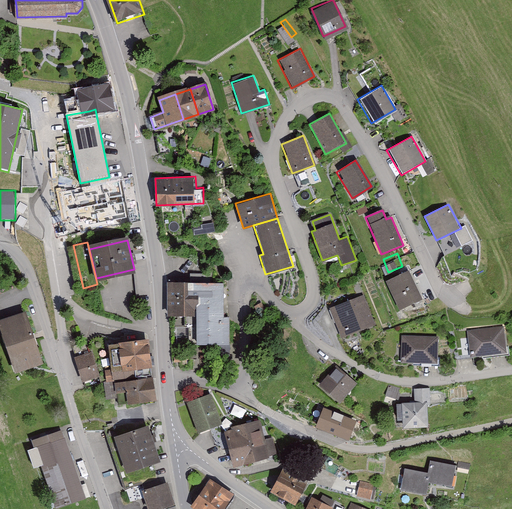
[(421,299),(408,271),(383,283),(396,311),(421,299)]
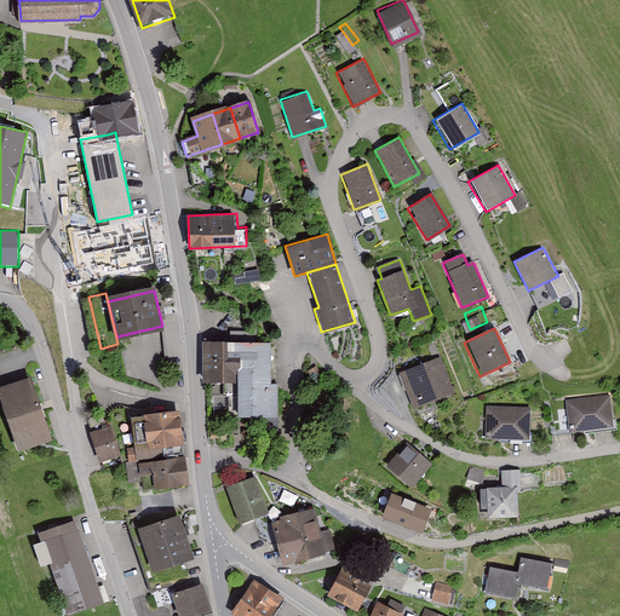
[(269,340),(202,341),(204,381),(235,380),(269,380),(269,340)]
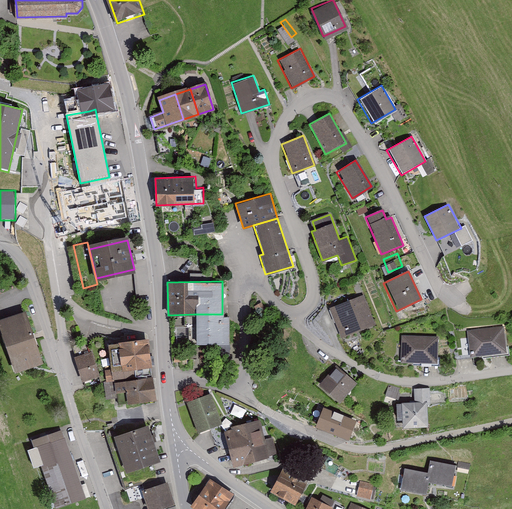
[(363,295),(329,308),(341,339),(375,326),(363,295)]
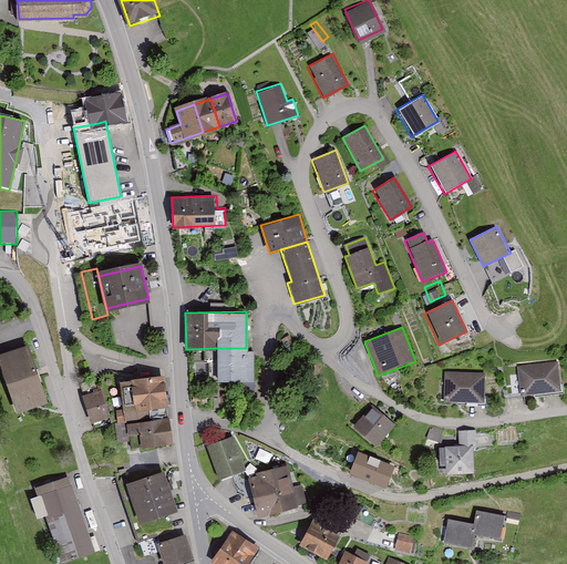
[(26,345),(0,351),(0,375),(12,412),(43,402),(26,345)]
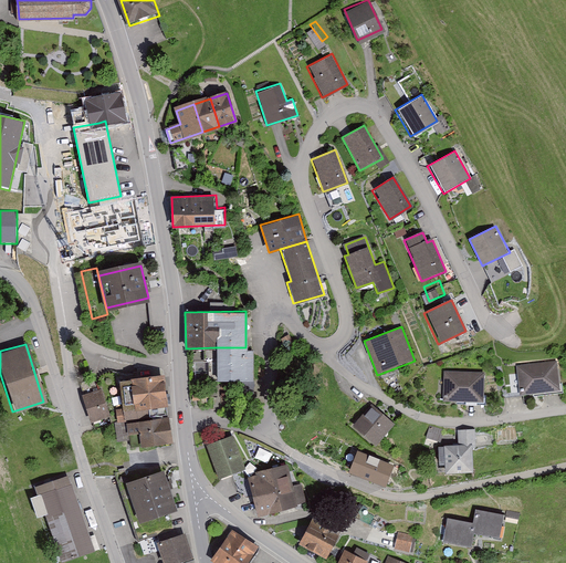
[(250,347),(245,347),(215,347),(215,377),(250,377),(250,347)]
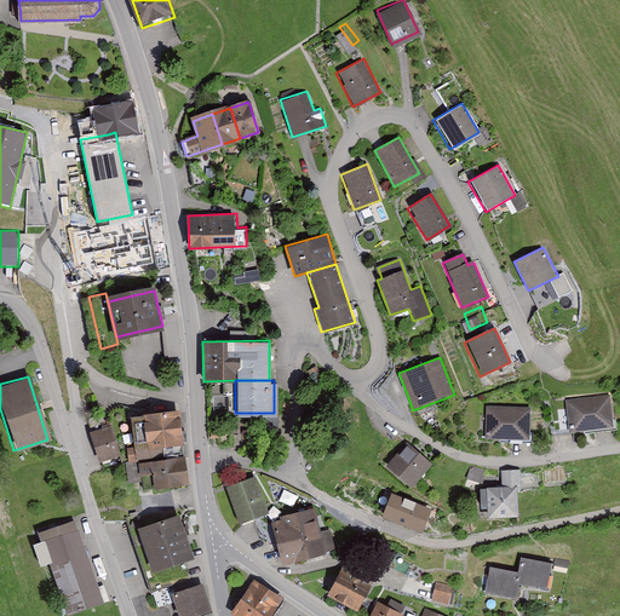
[(608,396),(564,399),(567,431),(612,427),(608,396)]
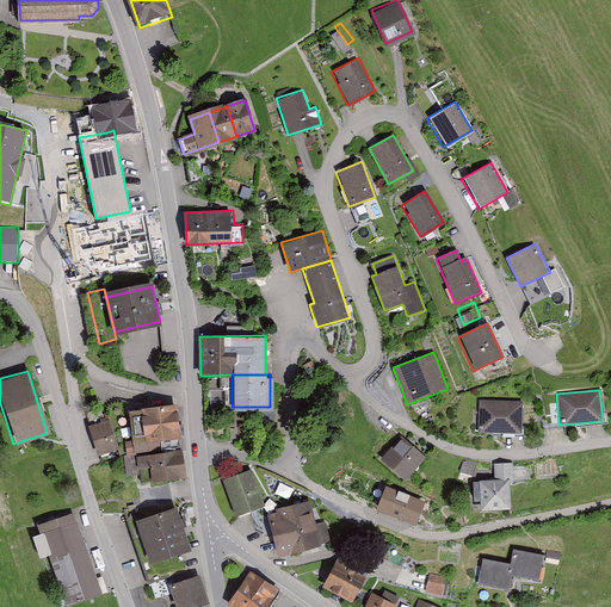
[(519,401),(476,400),(475,431),(517,432),(519,401)]
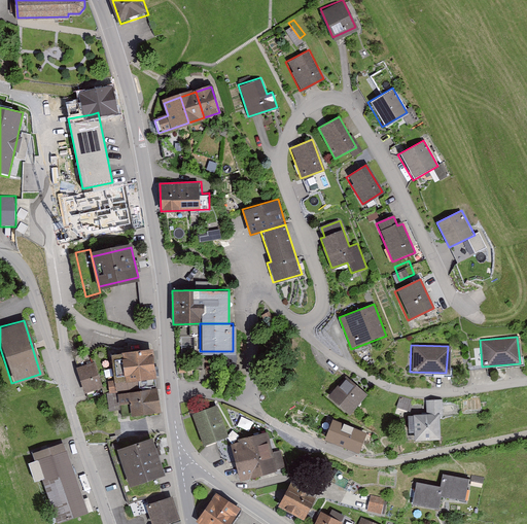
[(150,349),(115,353),(119,383),(154,379),(150,349)]
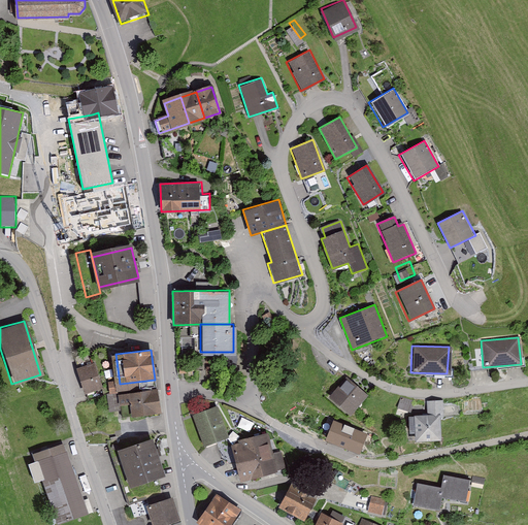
[(94,361),(75,367),(85,394),(102,389),(94,361)]
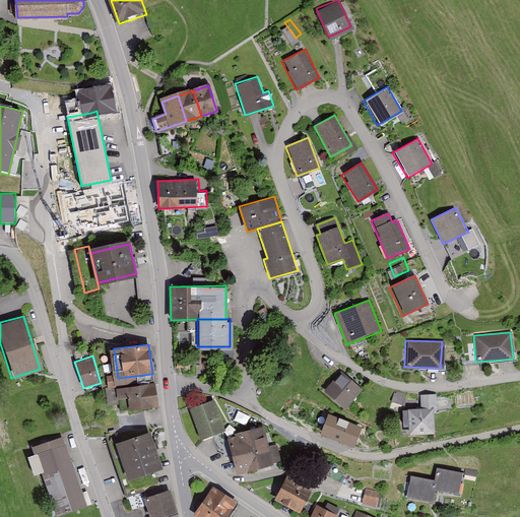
[(361,389),(341,372),(321,393),(341,410),(361,389)]
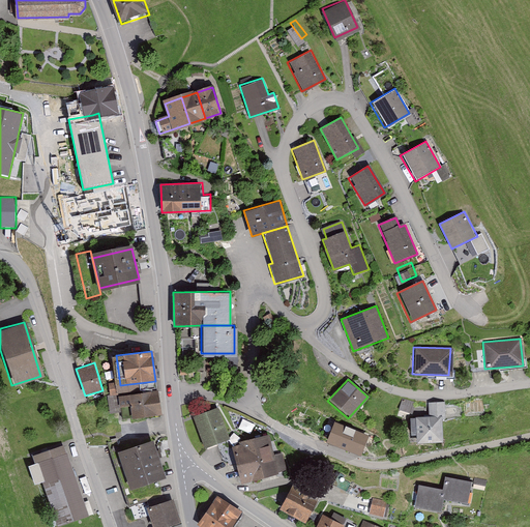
[(157,390),(123,396),(124,404),(129,403),(131,418),(160,414),(157,390)]
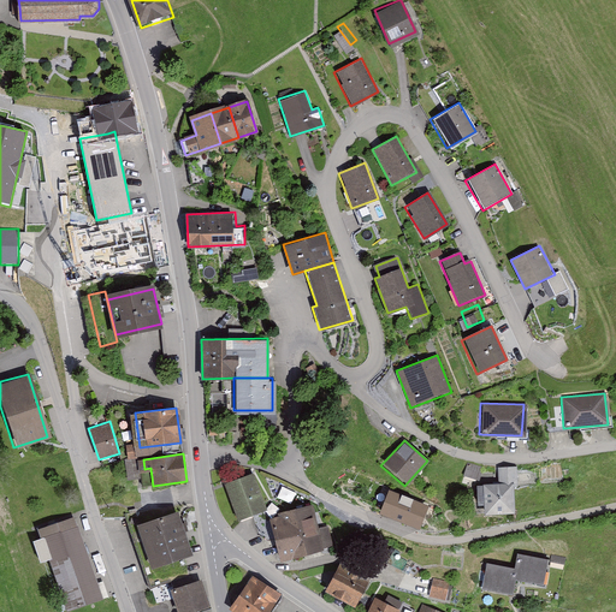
[(471,453),(467,467),(481,470),(485,457),(471,453)]
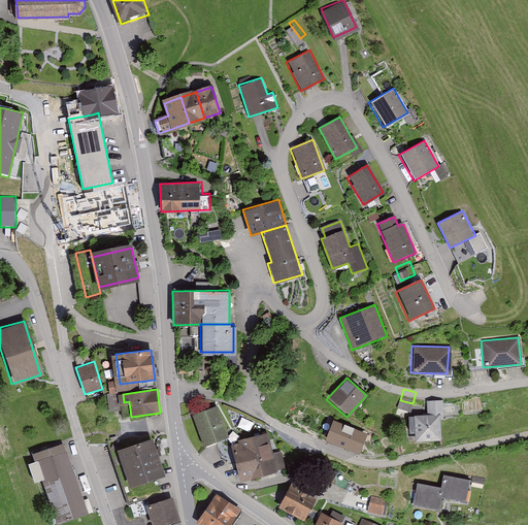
[(425,416),(407,416),(407,439),(435,439),(435,420),(440,420),(440,399),(425,399),(425,416)]
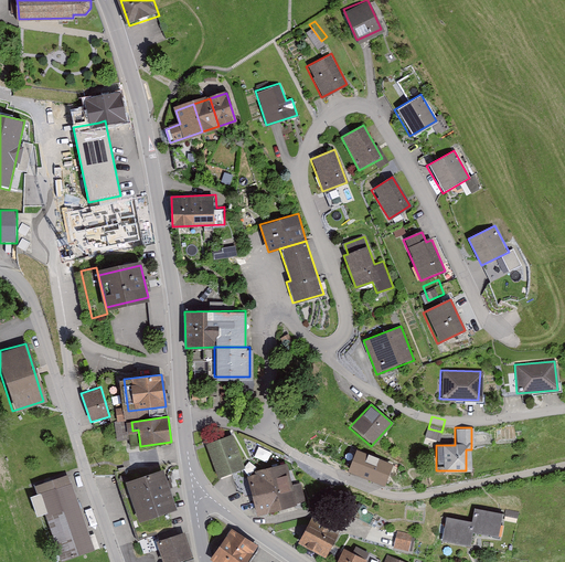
[(232,434),(204,443),(214,475),(242,467),(232,434)]
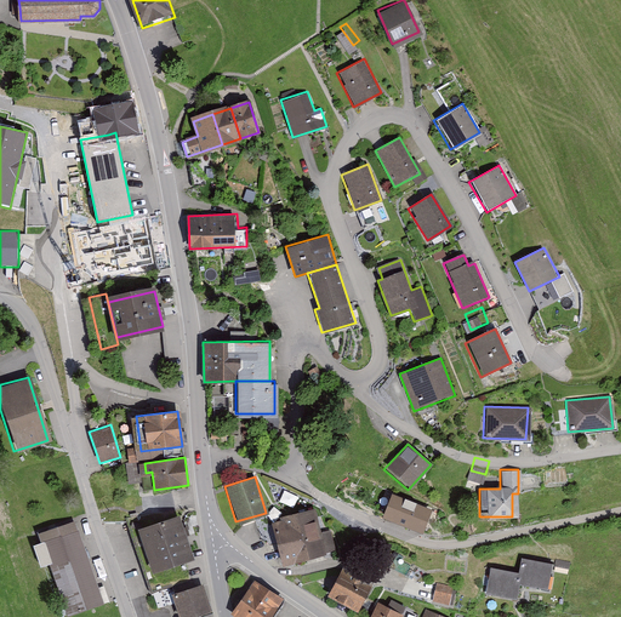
[(394,496),(387,516),(423,531),(431,509),(394,496)]
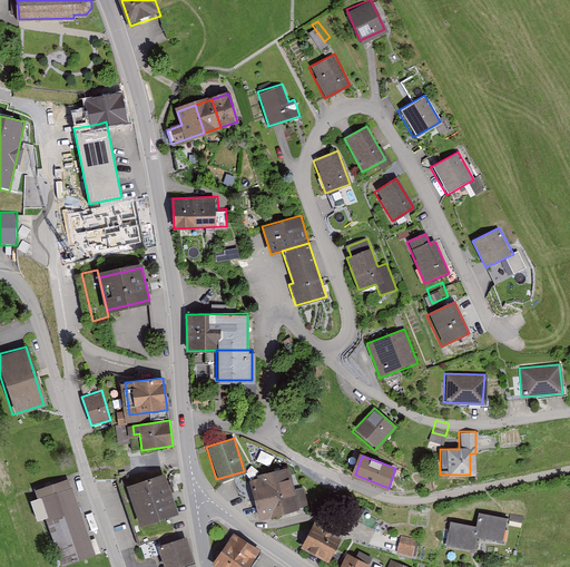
[(288,468),(246,477),(255,517),(306,507),(302,486),(293,488),(288,468)]
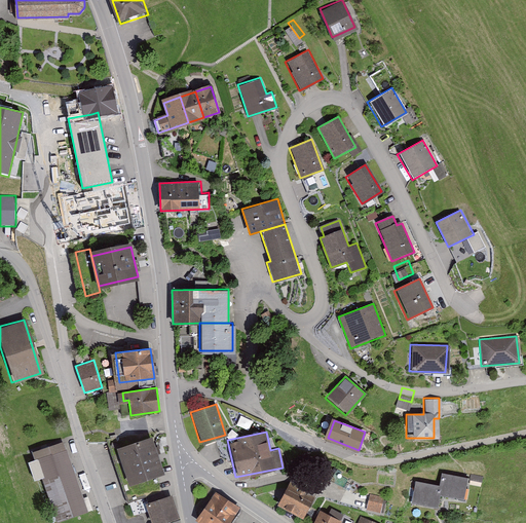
[(154,438),(117,449),(128,486),(165,475),(154,438)]
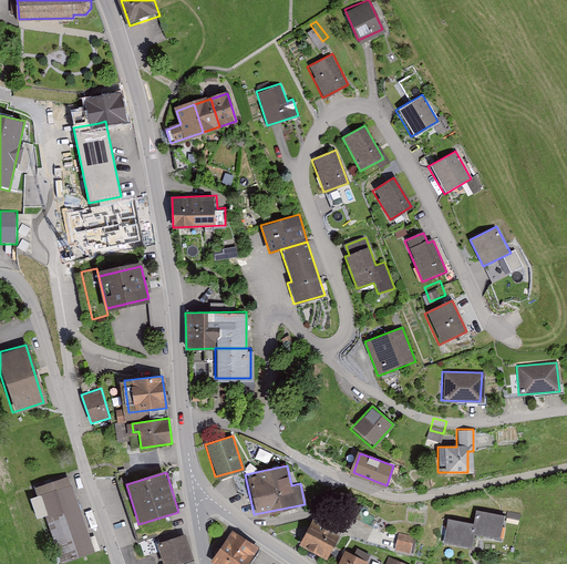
[(66,475),(31,486),(57,562),(92,551),(66,475)]
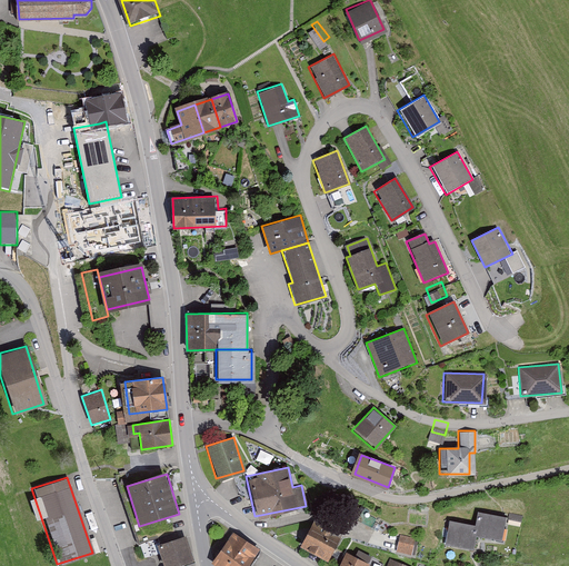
[(477,523),(476,532),(501,537),(506,514),(480,508),(477,523)]
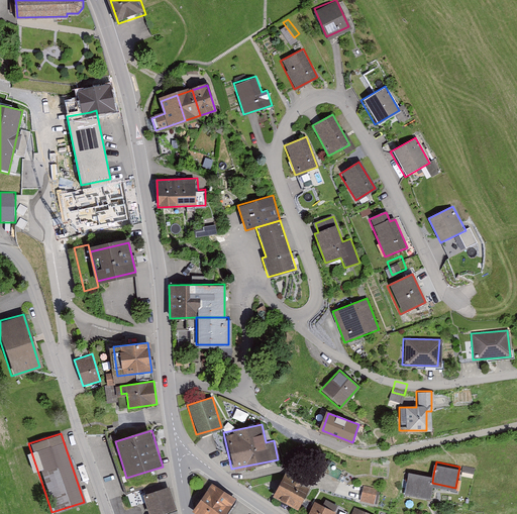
[(410,470),(406,491),(430,495),(432,483),(433,475),(410,470)]
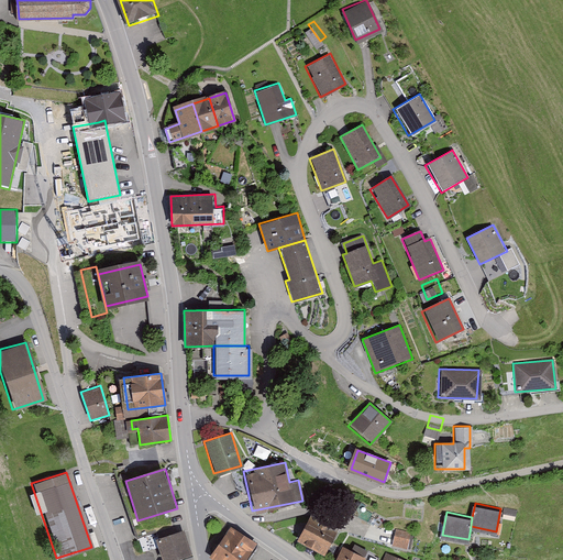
[(332,531),(308,518),(296,539),(320,552),(332,531)]
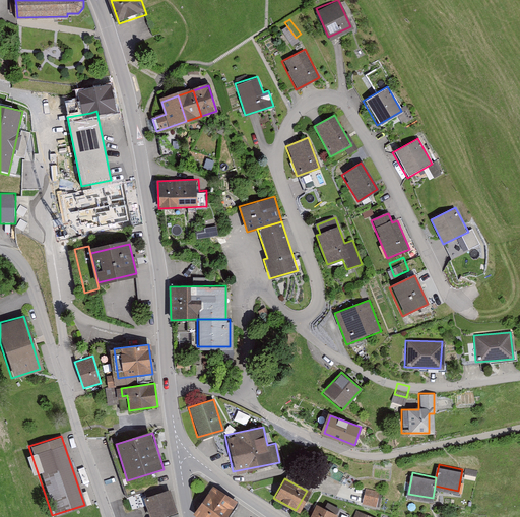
[(225,516),(238,501),(213,483),(194,511),(202,516),(225,516)]
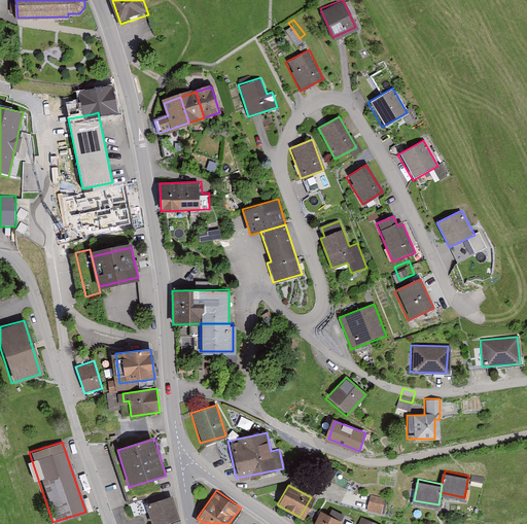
[(384,494),(370,491),(366,509),(381,512),(384,494)]
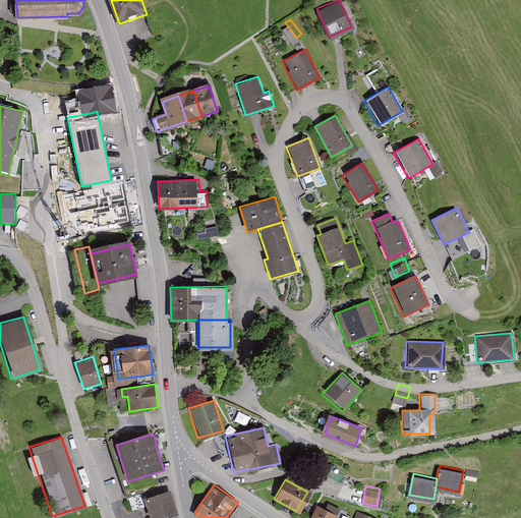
[(166,490),(140,498),(147,517),(152,517),(173,511),(166,490)]
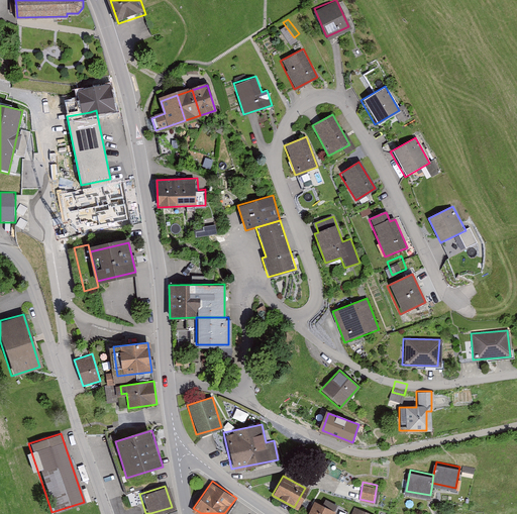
[(322,505),(313,501),(306,513),(333,513),(330,512),(334,506),(324,501),(322,505)]
